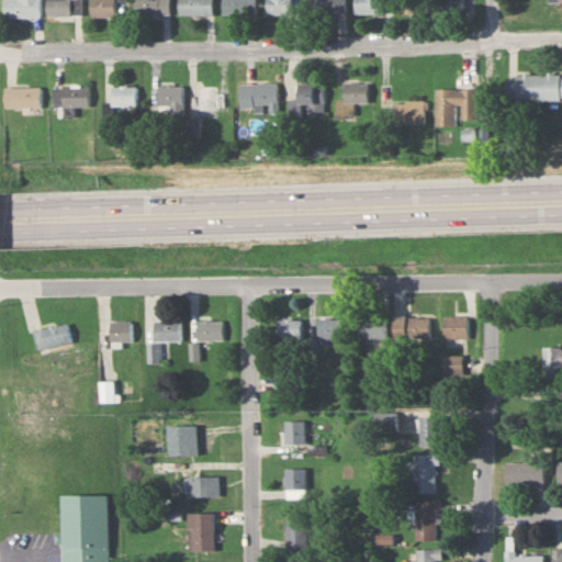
[(42,18),(42,0),(4,0),(6,18),(42,18)]
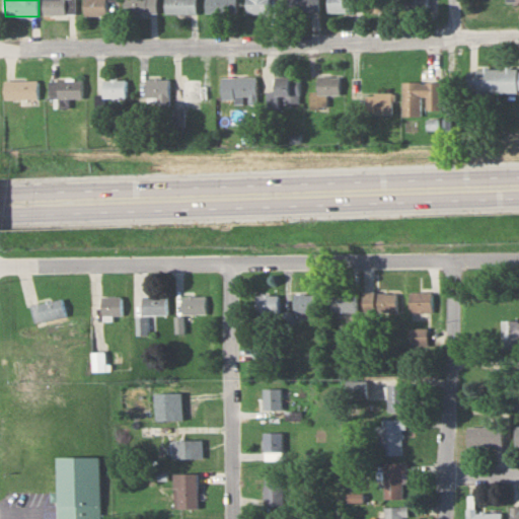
[(76,0),(46,0),(47,15),(76,15),(76,0)]
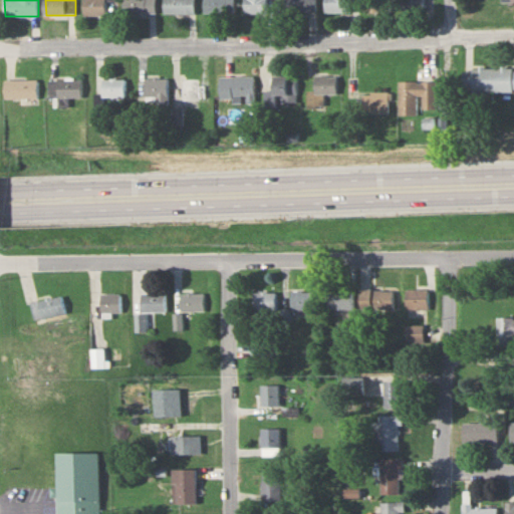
[(107,14),(106,0),(83,0),(84,14),(107,14)]
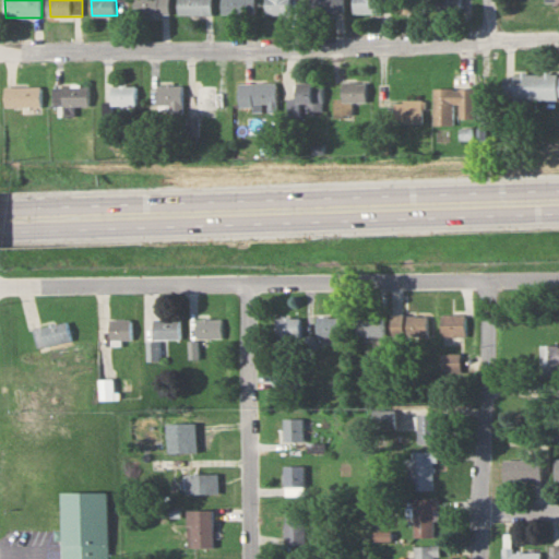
[(169,14),(169,0),(137,0),(137,13),(169,14)]
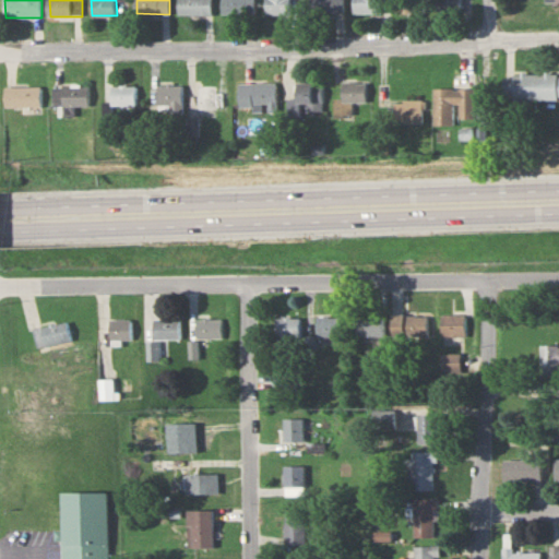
[(212,14),(211,0),(178,0),(179,14),(212,14)]
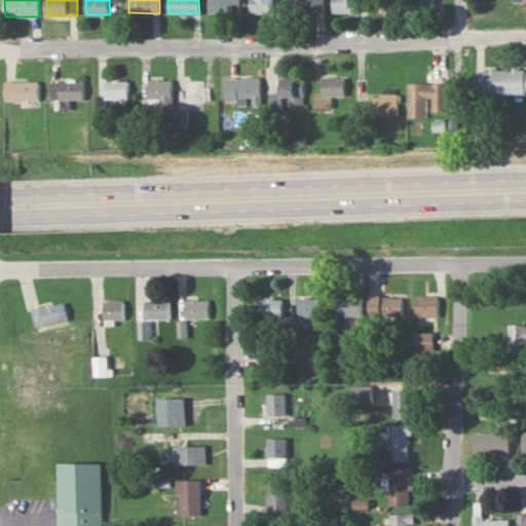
[(239,0),(209,0),(209,12),(239,12),(239,0)]
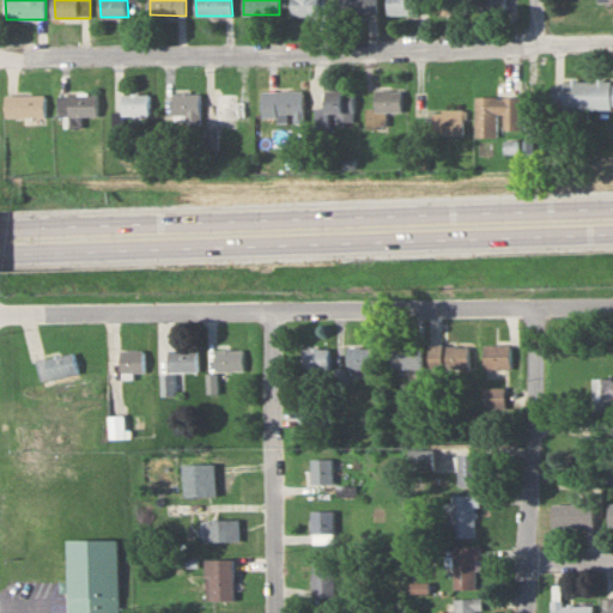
[(290,0),(291,17),(321,17),(320,0),(290,0)]
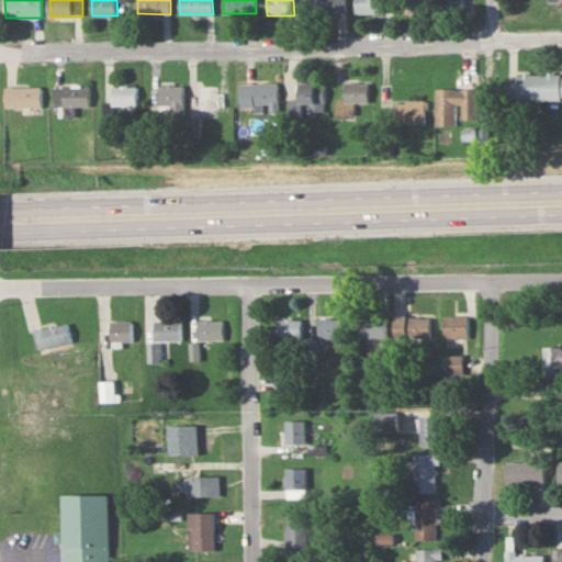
[(311,0),(311,12),(344,12),(344,0),(311,0)]
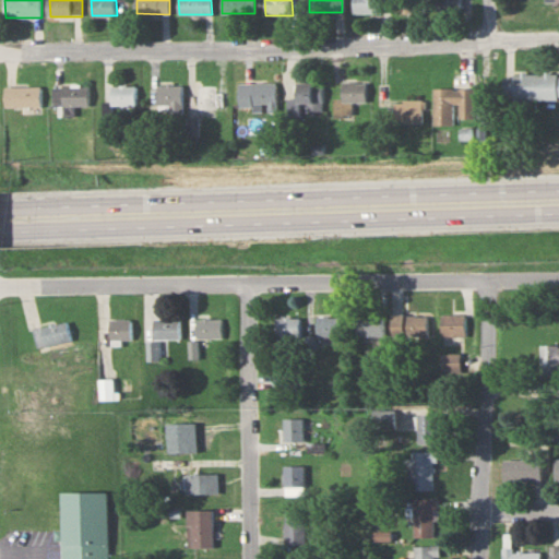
[(352,0),(352,12),(384,12),(384,0),(352,0)]
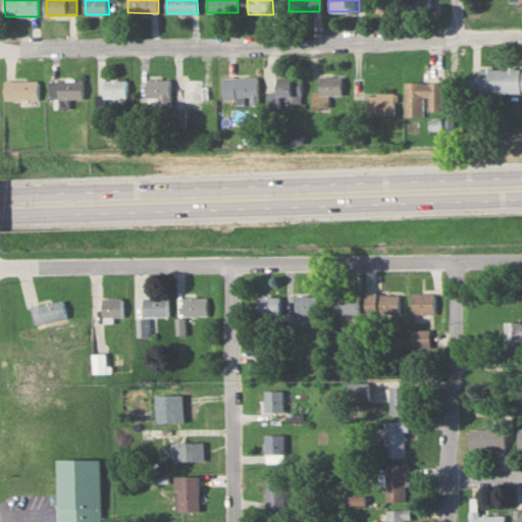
[(365,0),(366,10),(397,10),(397,0),(365,0)]
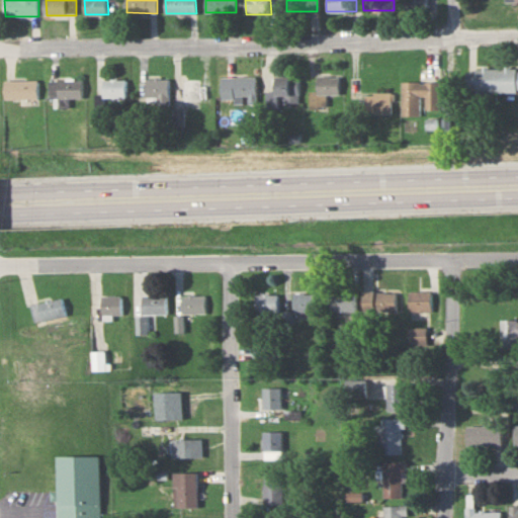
[(403,0),(403,10),(427,10),(426,0),(403,0)]
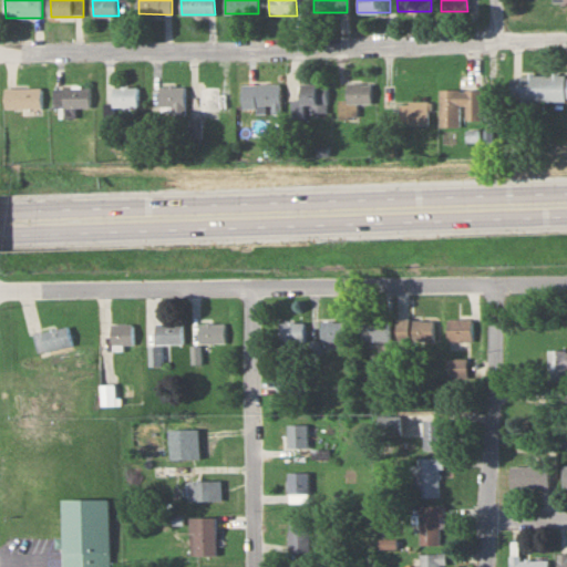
[(566,74),(509,74),(509,101),(566,100),(566,74)]
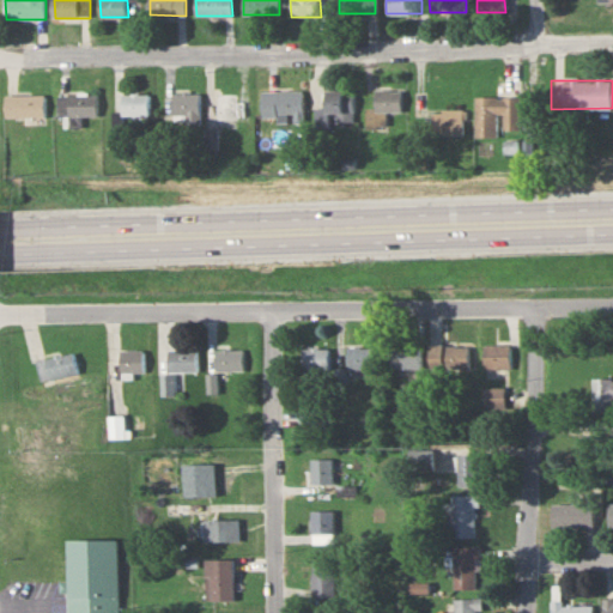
[(353,91),(326,90),(325,110),(316,109),(316,125),(328,125),(328,114),(338,115),(338,121),(352,122),(353,91)]
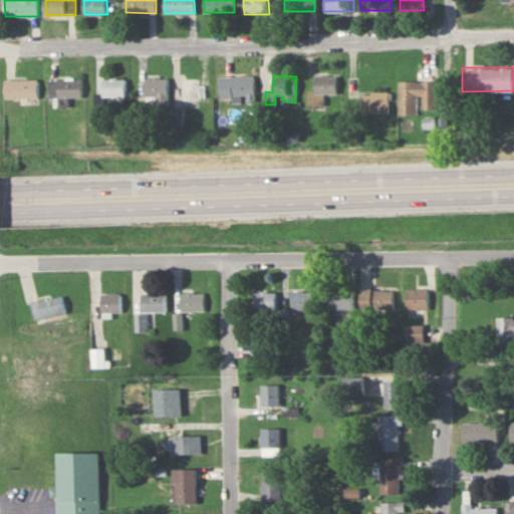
[(336,75),(313,75),(313,94),(336,94),(336,75)]
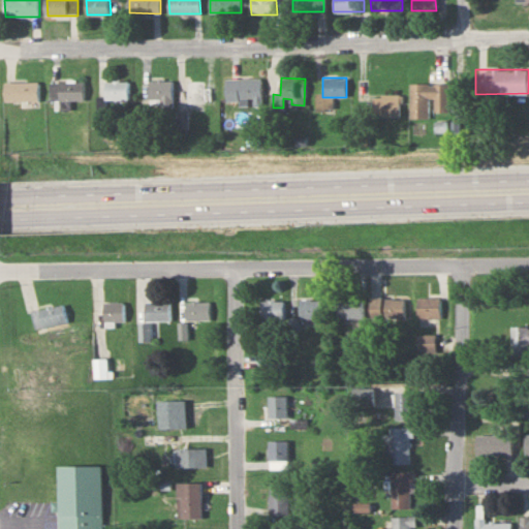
[(262,79),(226,79),(226,102),(262,102),(262,79)]
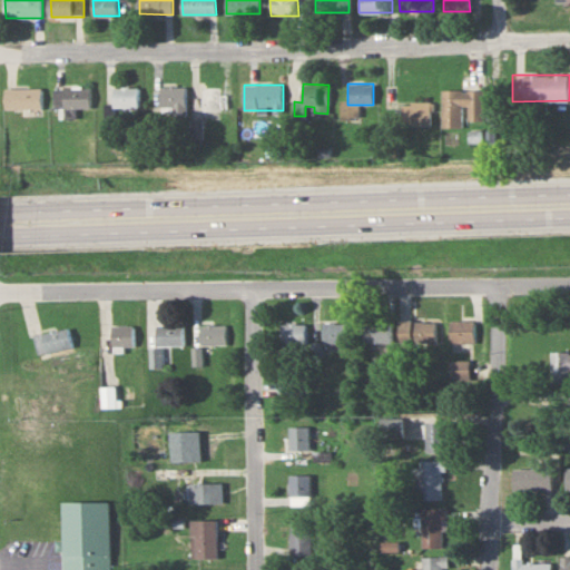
[(220,86),(202,86),(202,118),(220,118),(220,86)]
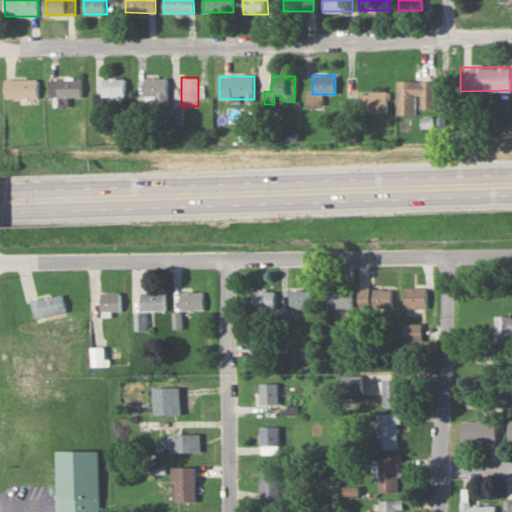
[(126,78),(103,78),(103,96),(126,96),(126,78)]
